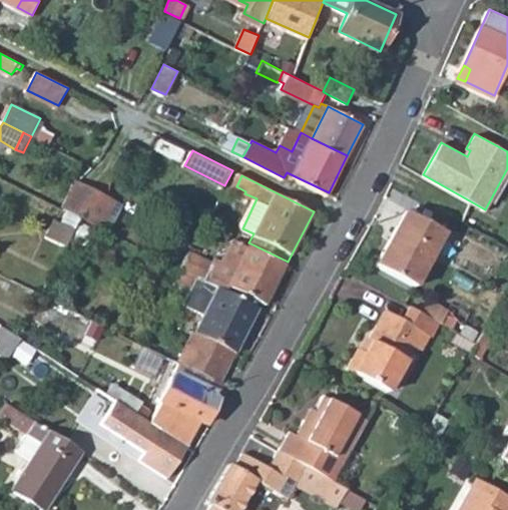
[(79,180),(64,208),(69,211),(81,216),(96,189),(79,180)]
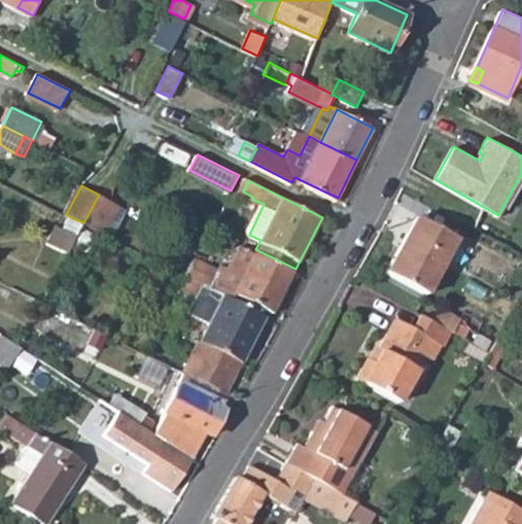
[(99,195),(83,222),(104,234),(118,204),(99,195)]
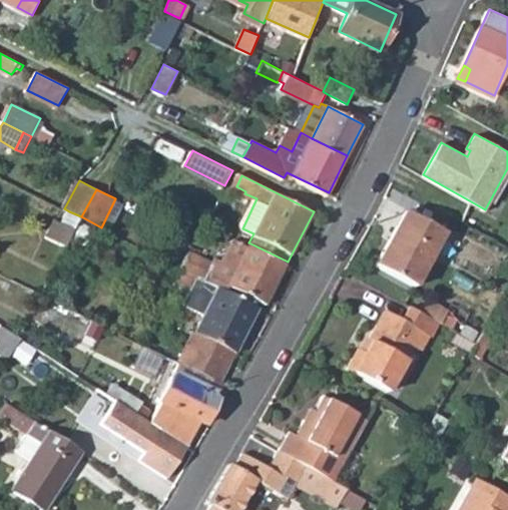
[(407,210),(379,265),(417,286),(446,229),(407,210)]
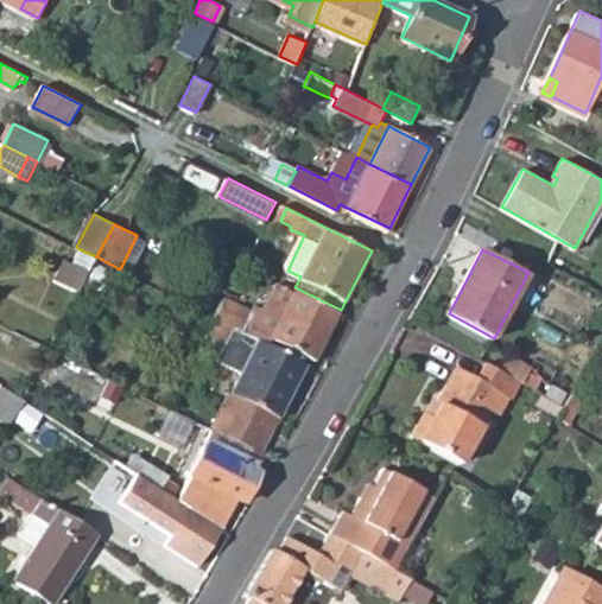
[(58,279),(81,288),(84,281),(96,256),(82,250),(76,265),(68,261),(58,279)]
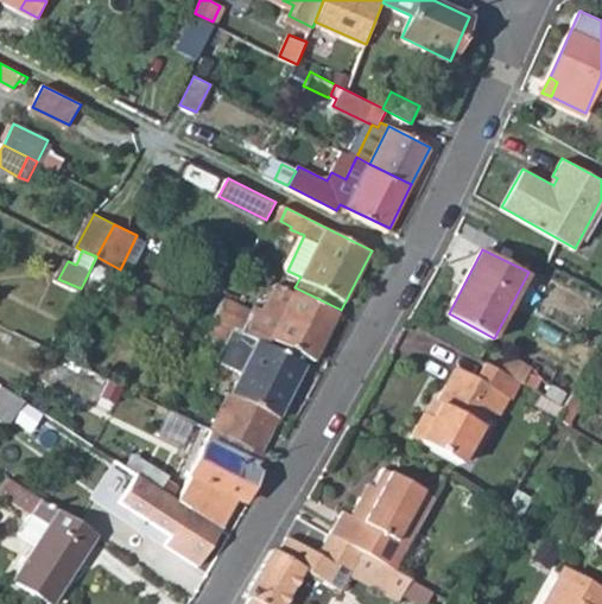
[(111,271),(95,262),(84,281),(101,290),(111,271)]
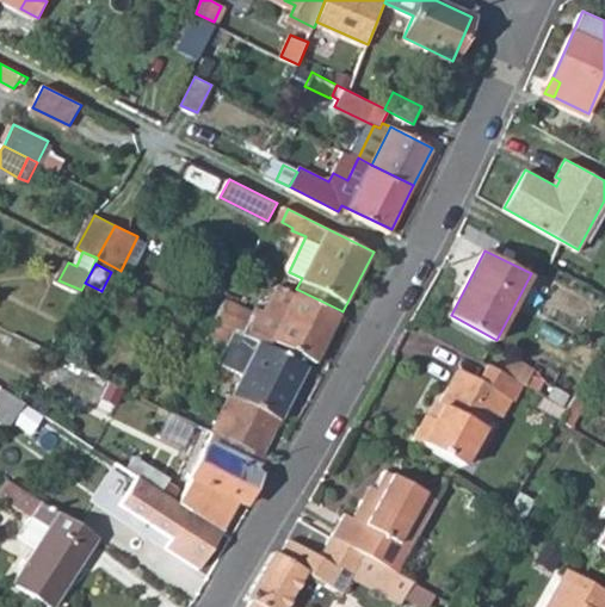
[(226,299),(216,317),(238,328),(270,345),(273,339),(318,359),(343,311),(296,289),(295,291),(279,284),(266,309),(257,305),(253,311),(226,299)]
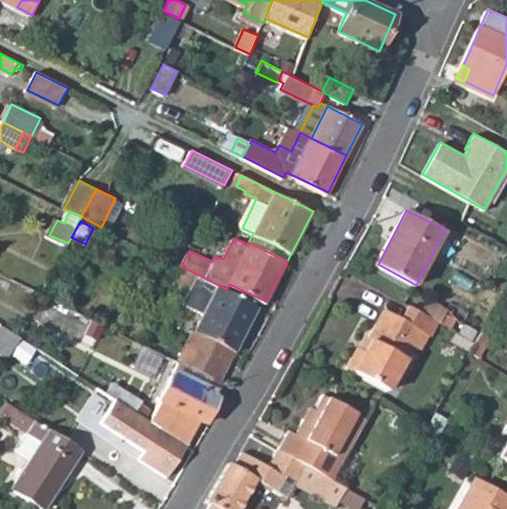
[(199,275),(181,266),(174,279),(192,288),(199,275)]
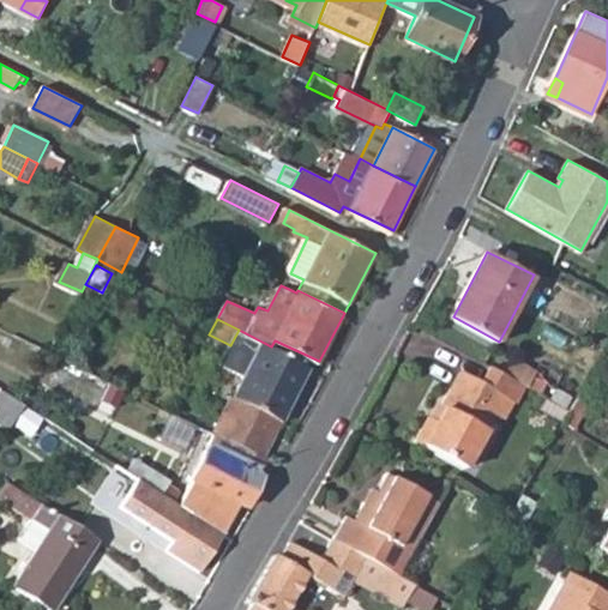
[(271,346),(239,330),(230,345),(229,345),(221,363),(246,374),(217,433),(264,456),(309,366),(271,346)]
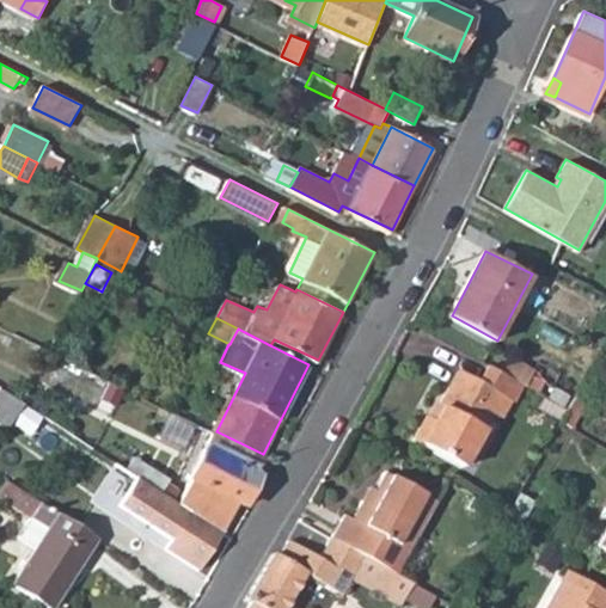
[(439,421),(430,416),(417,440),(466,466),(496,411),(505,416),(524,382),(491,364),(483,381),(463,370),(442,404),(447,406),(439,421)]
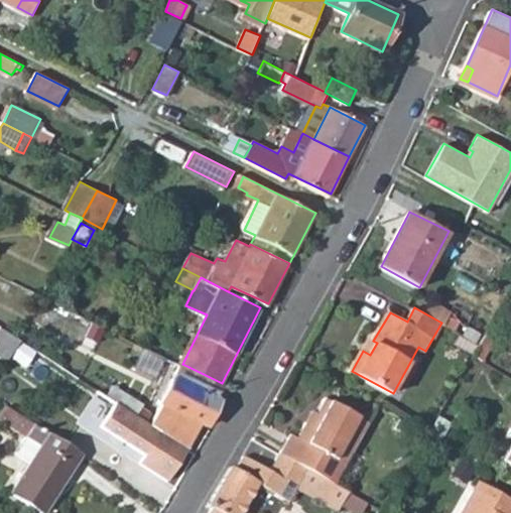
[(23,339),(0,324),(0,353),(8,360),(23,339)]
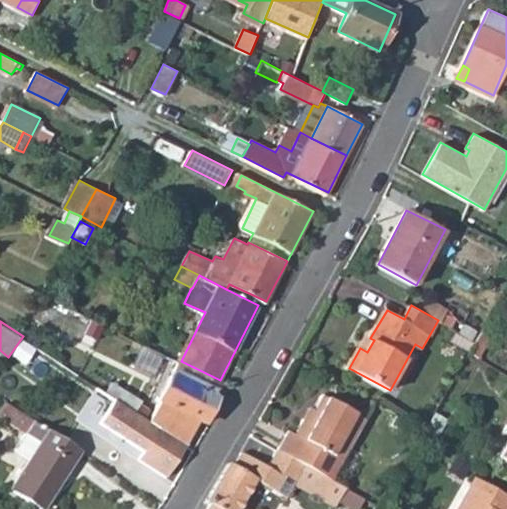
[(455,329),(450,339),(472,350),(477,341),(455,329)]
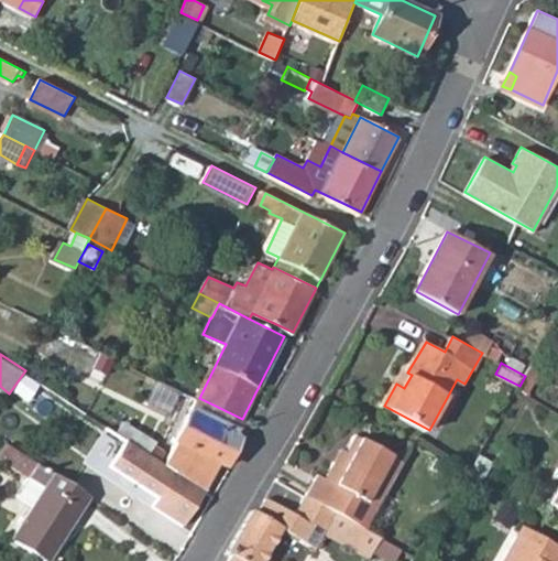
[(520,386),(518,388),(528,395),(542,371),(531,365),(525,376),(520,386)]
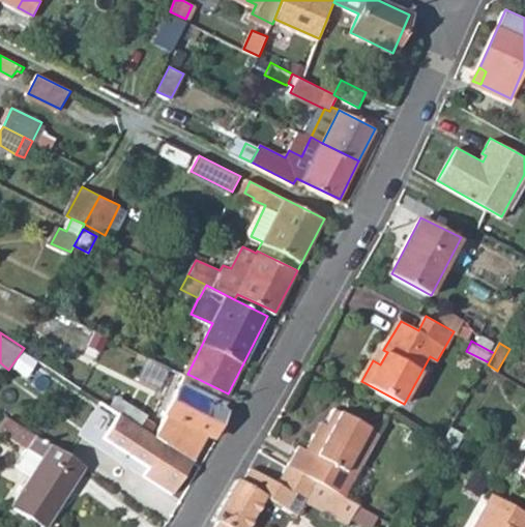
[(379,348),(373,360),(380,364),(387,352),(383,350),(379,348)]
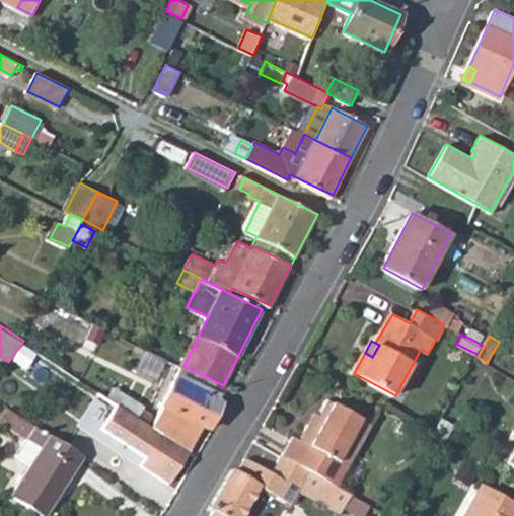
[(184,366),(152,427),(189,450),(202,426),(208,428),(228,387),(223,385),(184,366)]
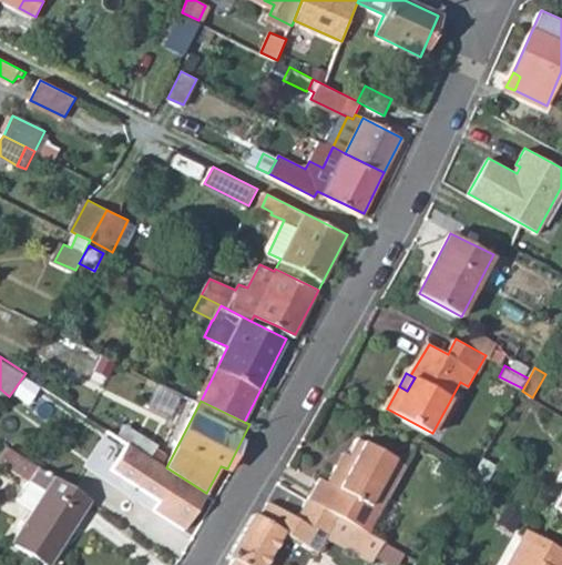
[(132,425),(123,440),(128,442),(160,463),(167,452),(157,445),(159,443),(132,425)]
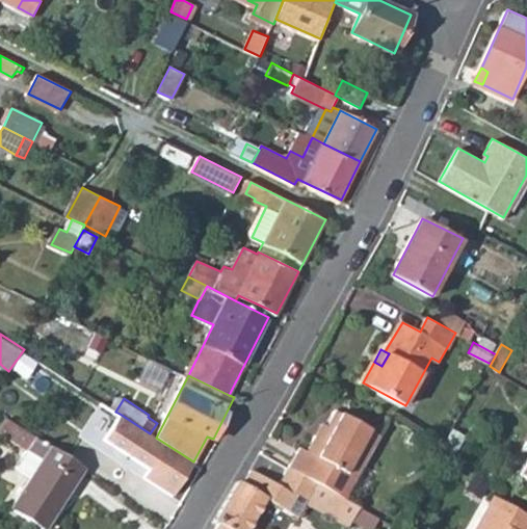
[(301,446),(290,467),(317,481),(346,499),(383,435),(338,410),(330,425),(323,437),(317,433),(307,450),(301,446)]
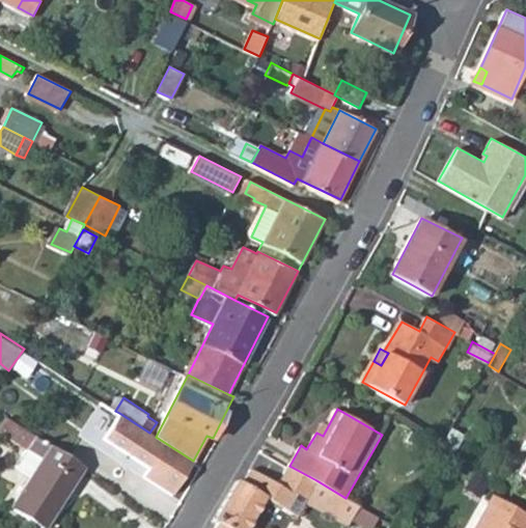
[(149,433),(119,413),(104,437),(148,466),(143,474),(172,493),(193,461),(156,437),(149,433)]
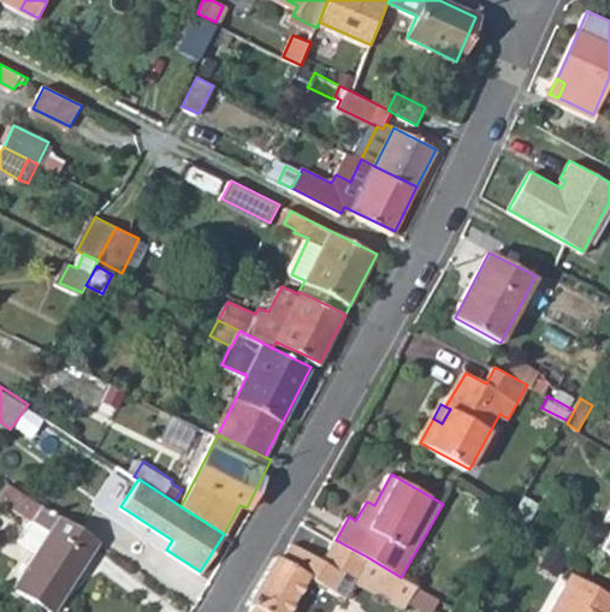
[(10,482),(0,498),(35,521),(52,532),(41,548),(16,587),(53,611),(99,541),(10,482)]
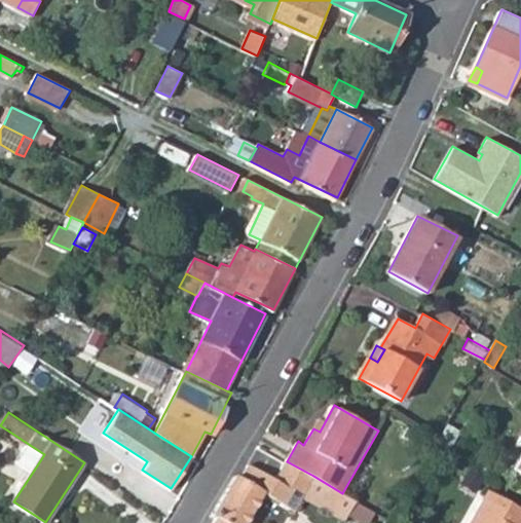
[(320,417),(313,428),(320,432),(326,420),(320,417)]
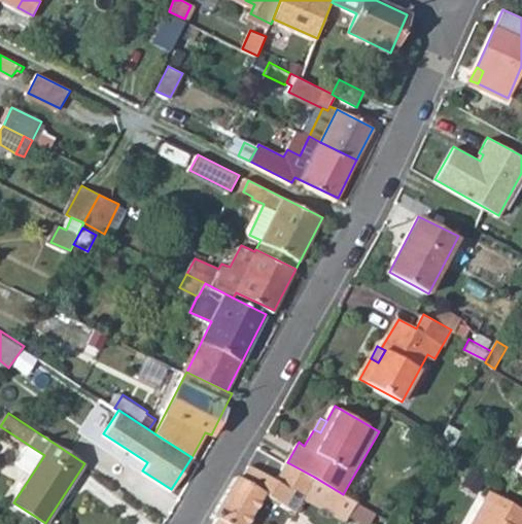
[(30,446),(21,460),(35,469),(44,455),(30,446)]
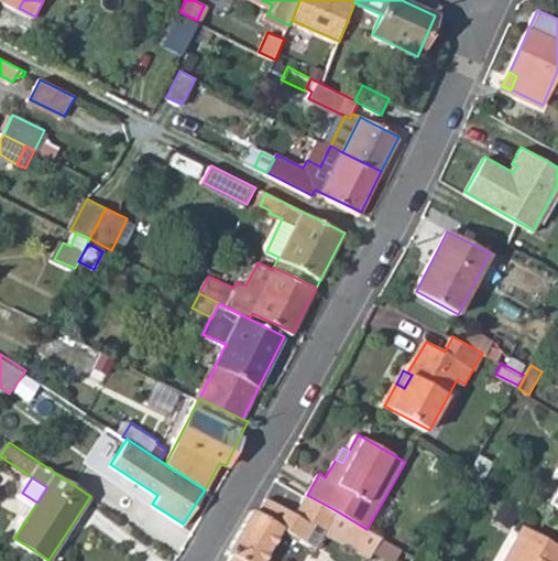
[(234,553),(229,560),(264,560),(284,527),(317,546),(336,510),(307,495),(297,513),(269,495),(259,511),(254,509),(229,550),(234,553)]
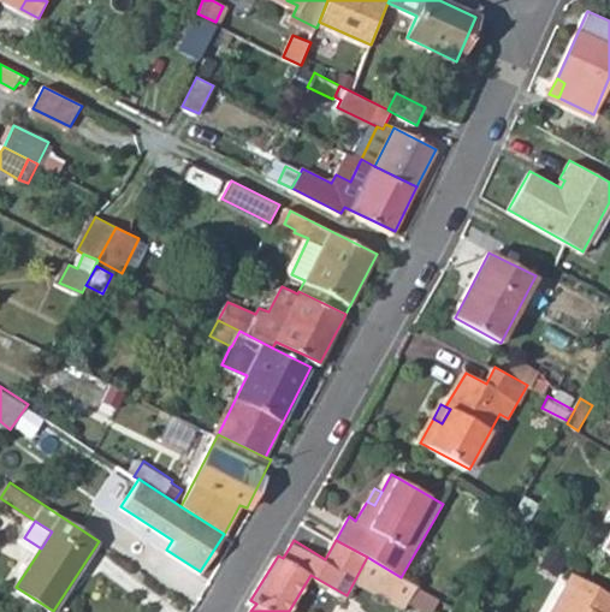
[(609,593),(575,574),(551,611),(609,611),(609,593)]
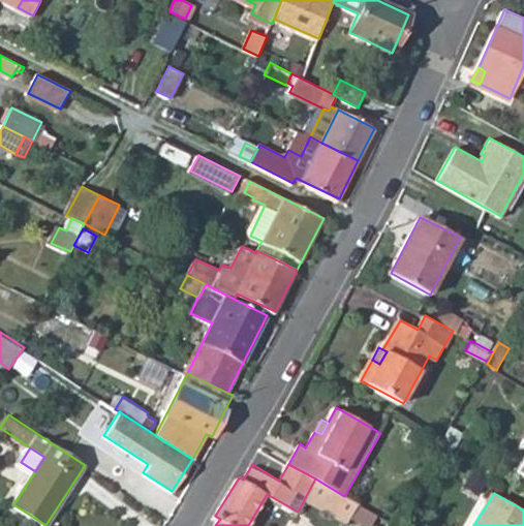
[(369,525),(376,514),(360,504),(351,518),(367,525),(369,525)]
